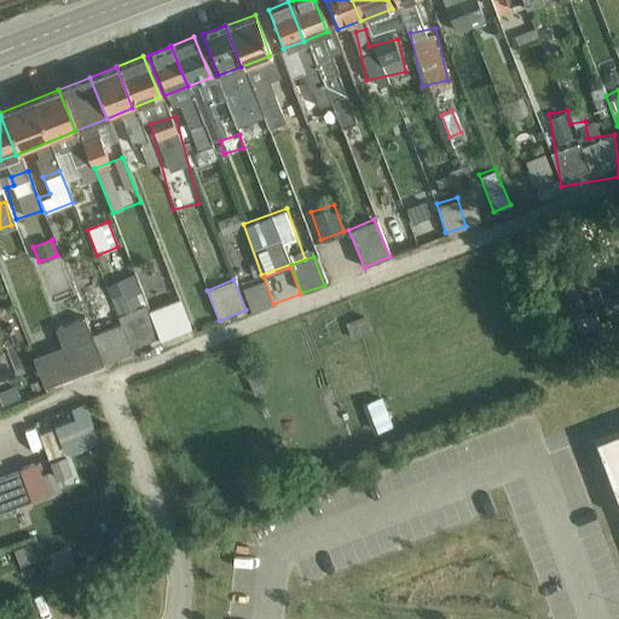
[(264,282),(242,289),(249,313),(271,306),(264,282)]
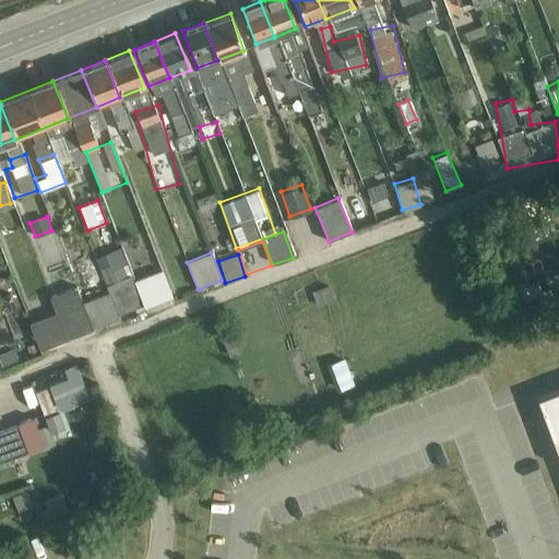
[(110,288),(128,281),(120,261),(103,269),(110,288)]
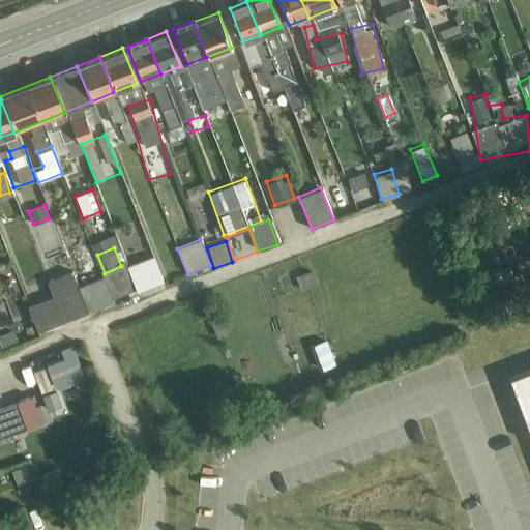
[(136,292),(163,282),(153,256),(126,266),(136,292)]
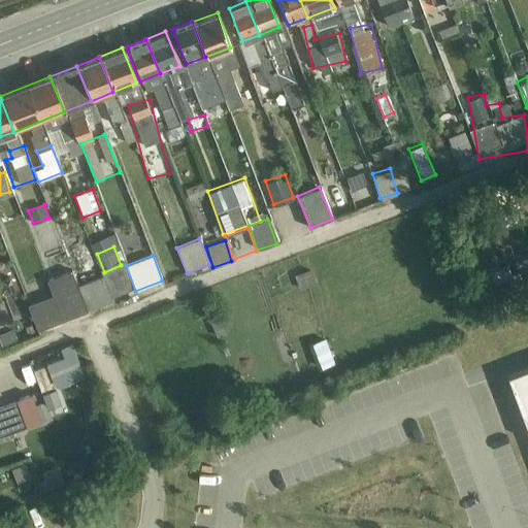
[(28,303),(35,328),(112,305),(103,276),(76,285),(72,270),(46,278),(52,296),(28,303)]
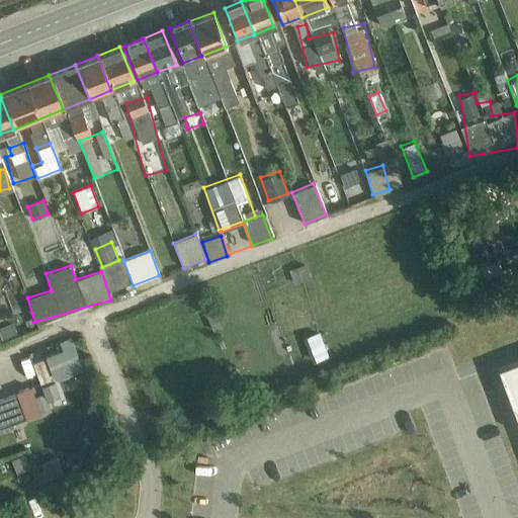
[(0,337),(2,341),(15,333),(9,322),(0,327),(0,337)]
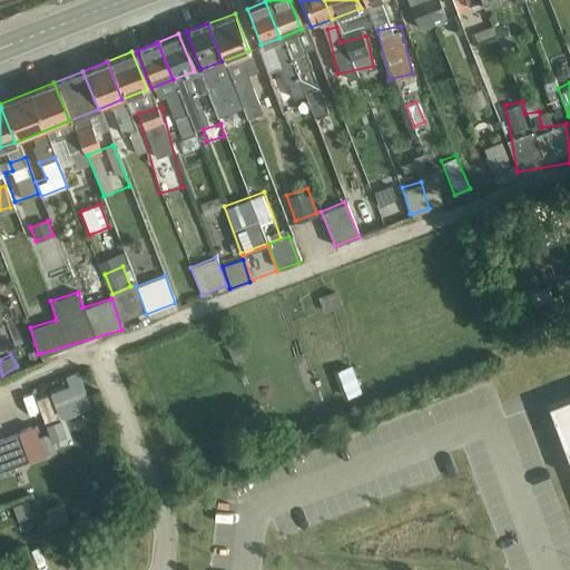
[(346,396),(361,391),(350,362),(335,367),(346,396)]
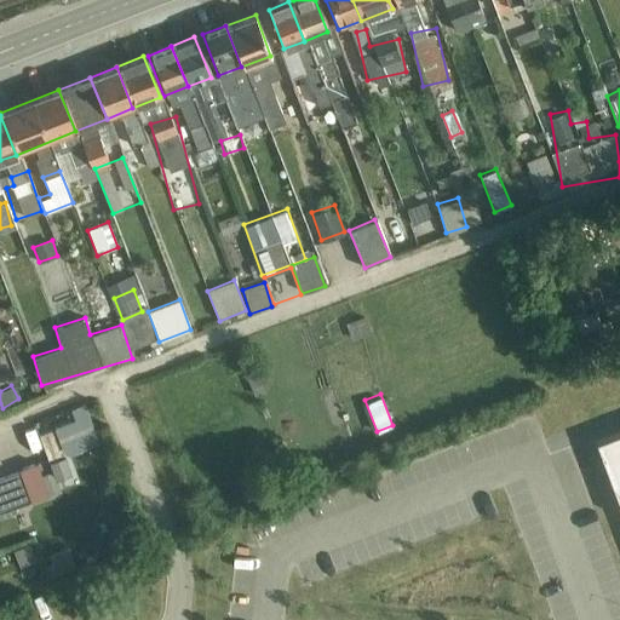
[(51,418),(56,429),(39,436),(47,459),(97,440),(84,405),(51,418)]
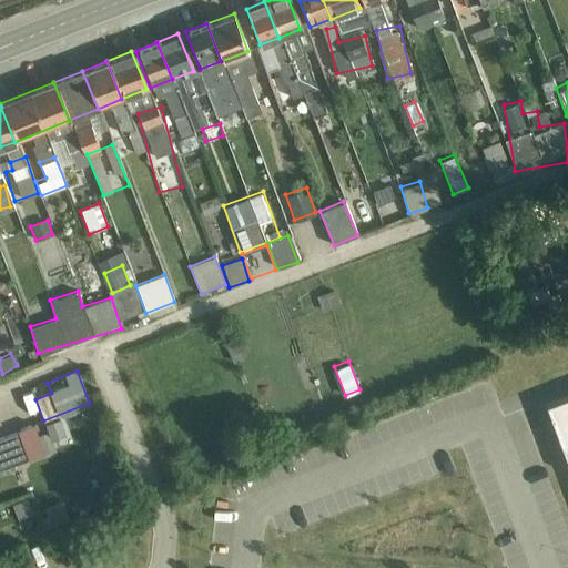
[(567,397),(547,405),(567,456),(567,397)]
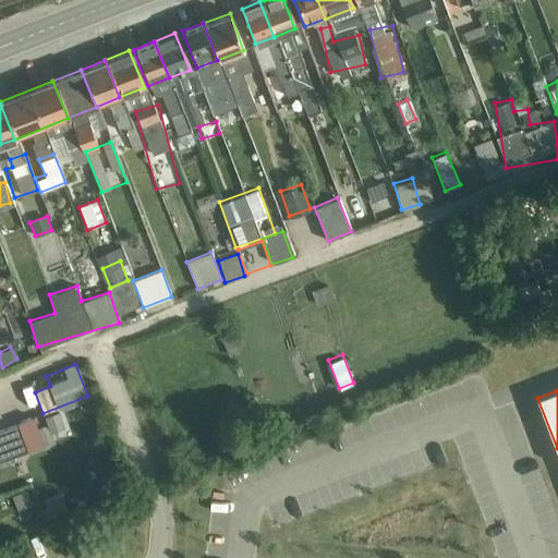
[(49,436),(65,429),(58,411),(43,416),(49,436)]
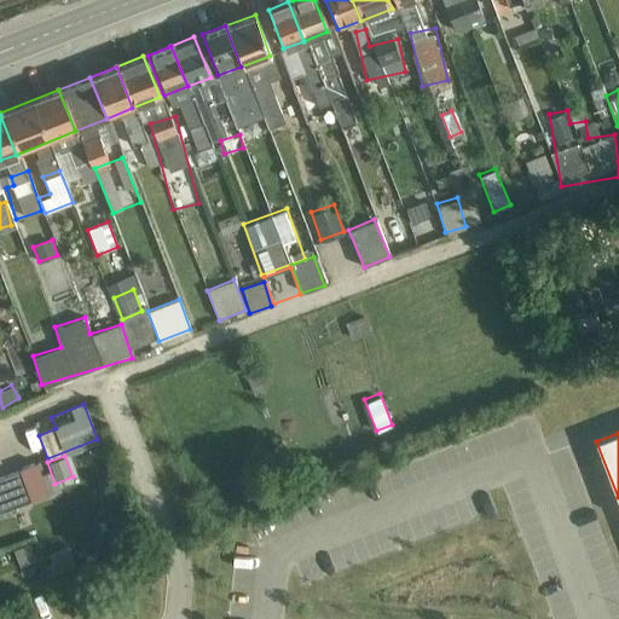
[(42,461),(22,464),(29,501),(50,496),(42,461)]
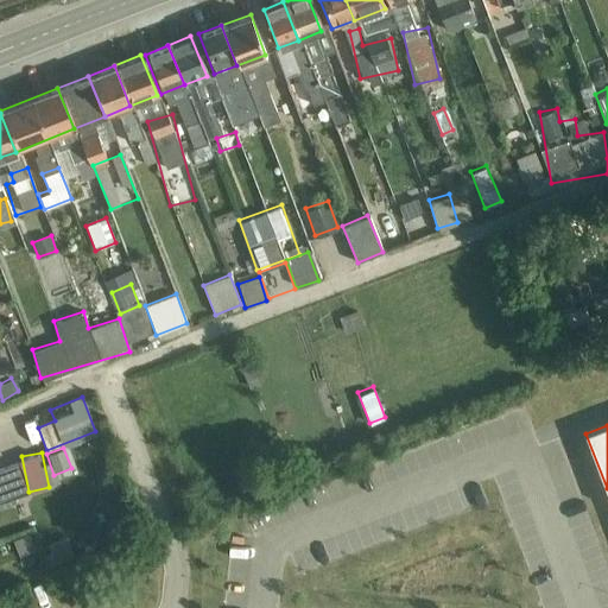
[(20,466),(0,470),(0,498),(27,491),(20,466)]
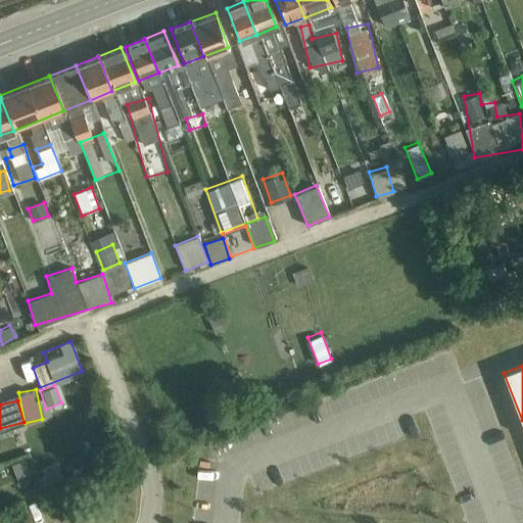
[(10,461),(16,475),(31,470),(25,455),(10,461)]
